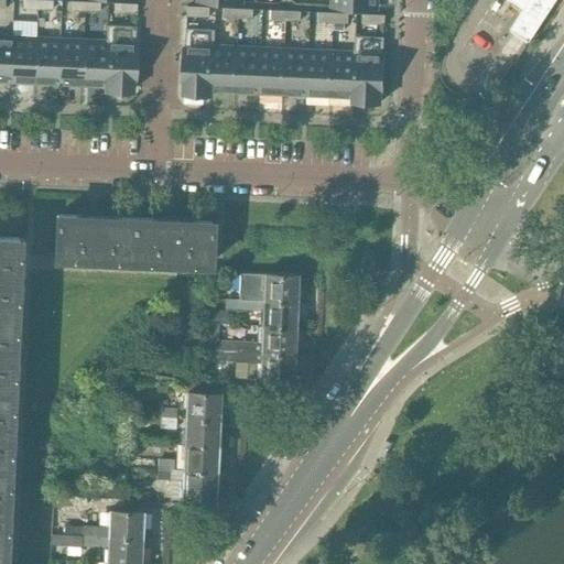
[(22,0),(22,8),(38,9),(38,0),(22,0)]
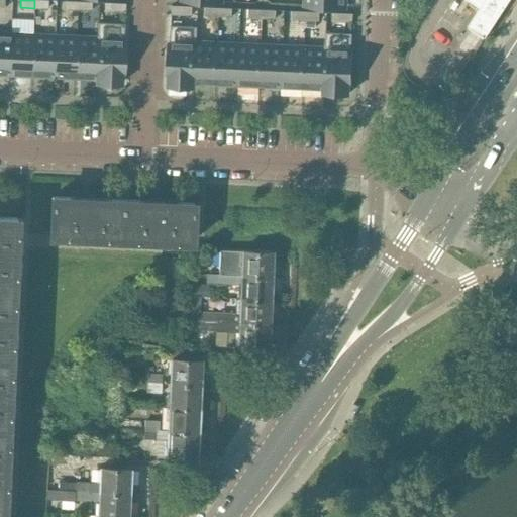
[(47,9),(47,0),(34,0),(34,8),(47,9)]
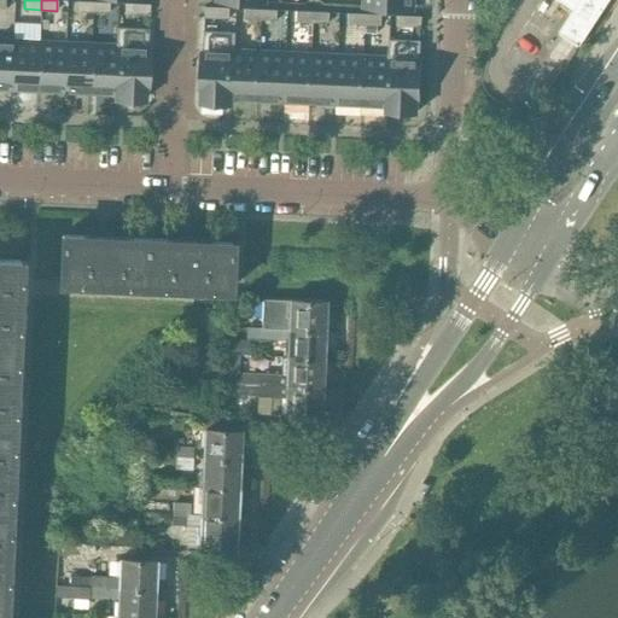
[(579,44),(607,0),(578,0),(573,9),(559,30),(570,38),(579,44)]
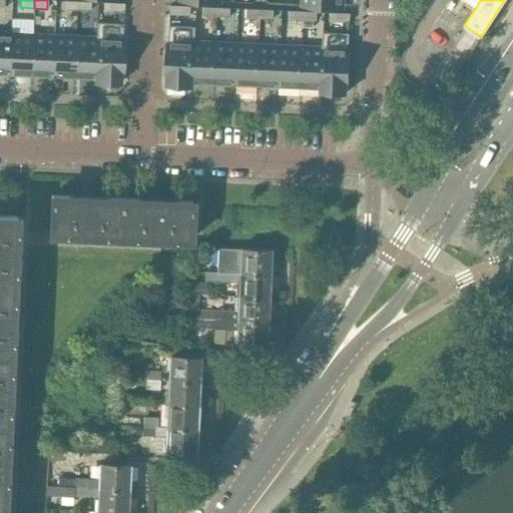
[(64,1),(64,9),(77,10),(77,1),(64,1)]
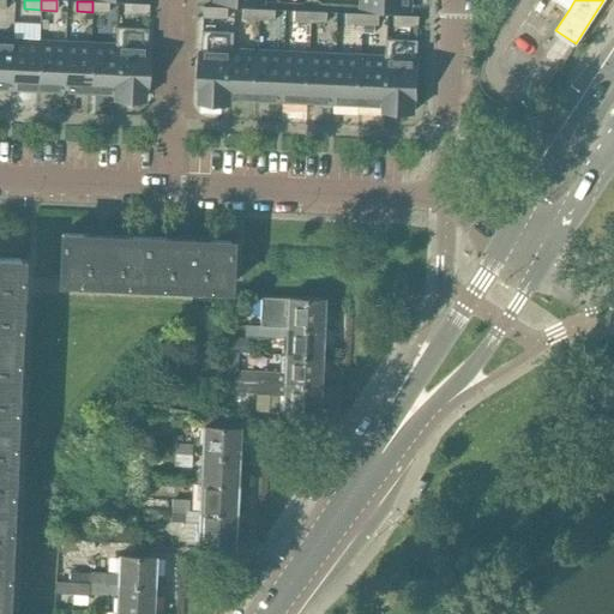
[(108,13),(109,2),(92,1),(92,12),(108,13)]
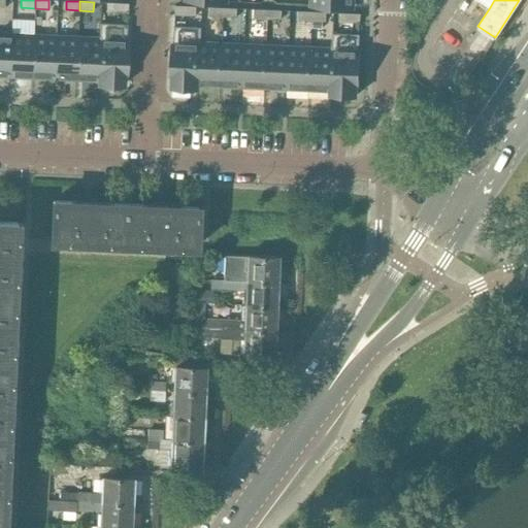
[(106,11),(127,12),(128,3),(107,2),(106,11)]
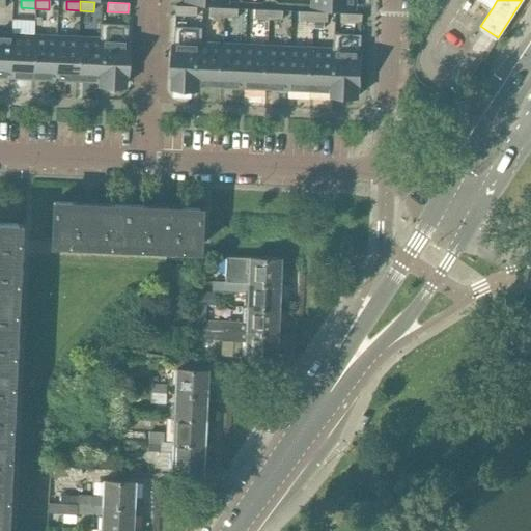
[(197,16),(197,6),(176,5),(176,15),(197,16)]
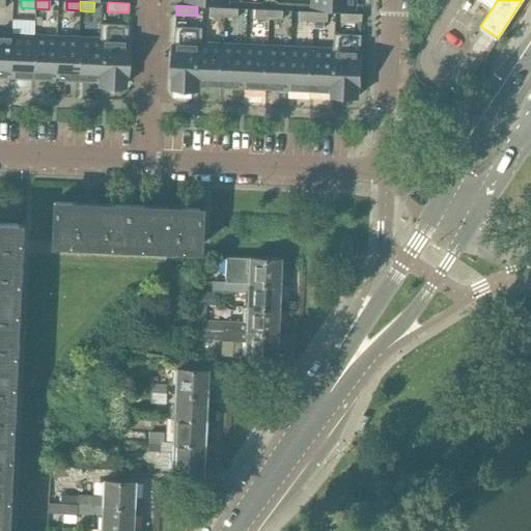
[(211,7),(211,17),(224,17),(225,7),(211,7)]
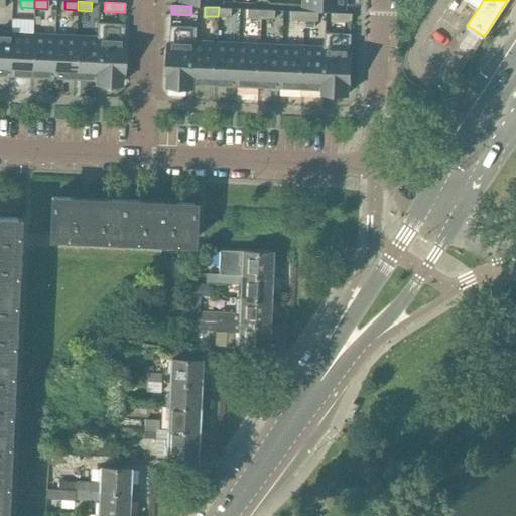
[(232,17),(232,8),(219,7),(218,16),(232,17)]
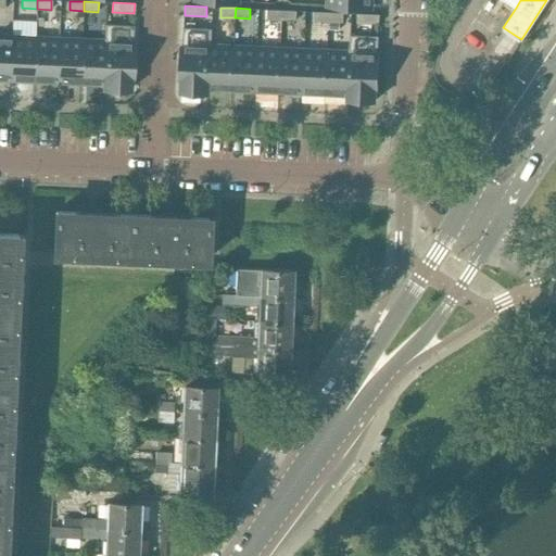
[(268,10),(267,20),(282,20),(282,10),(268,10)]
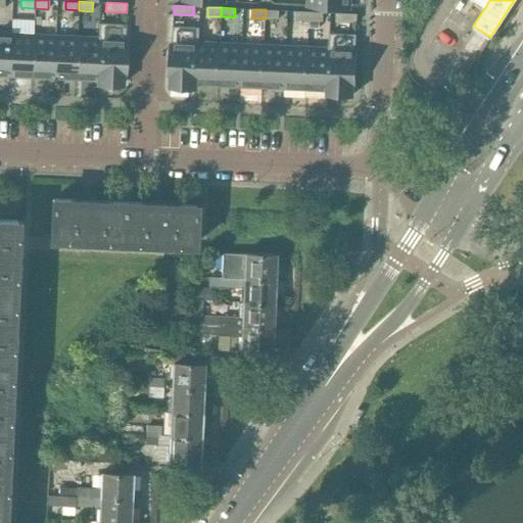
[(279,19),(279,10),(266,9),(266,18),(279,19)]
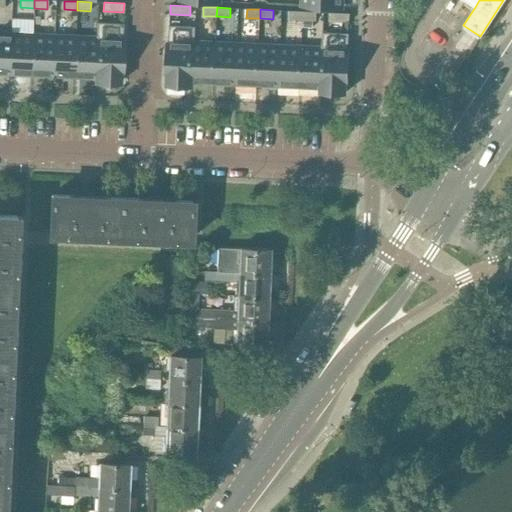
[(290,11),(289,19),(303,20),(303,11),(290,11)]
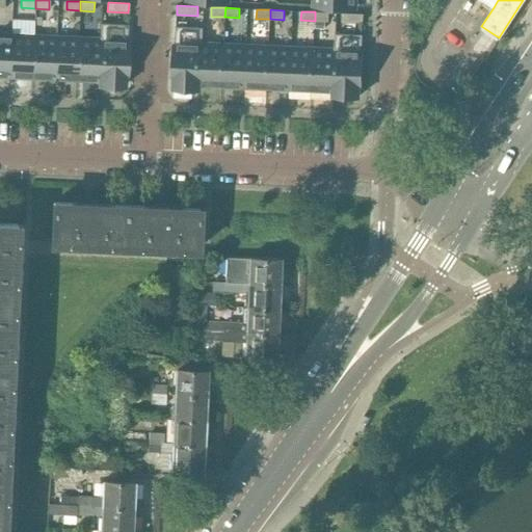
[(328,22),(328,12),(315,11),(315,21),(328,22)]
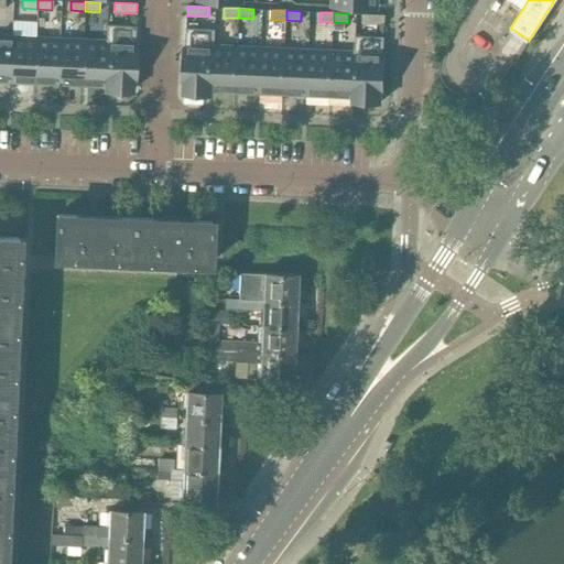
[(362,23),(384,24),(384,14),(362,13),(362,23)]
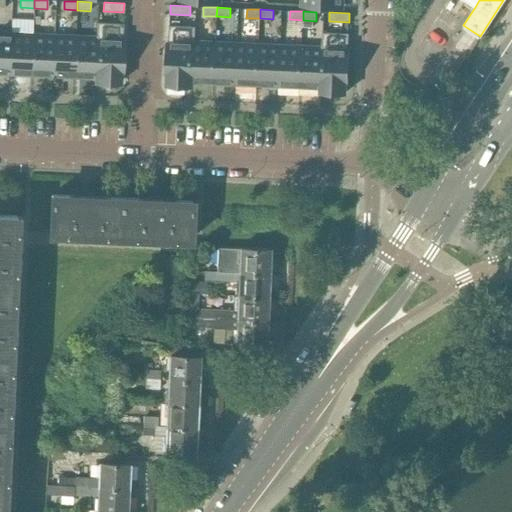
[(97,22),(96,38),(94,77),(94,81),(98,81),(120,82),(123,23),(97,22)]
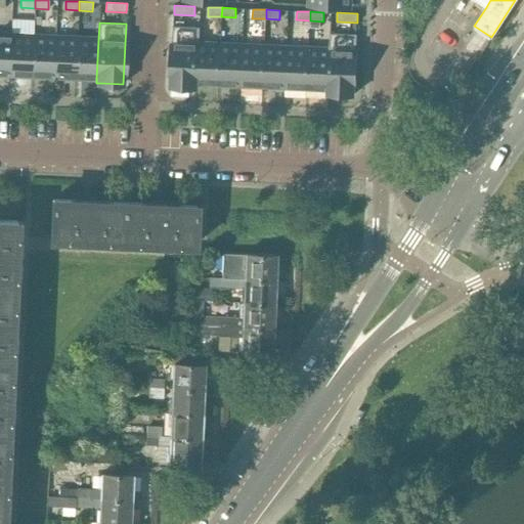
[(198,88),(198,83),(200,44),(200,27),(173,26),(171,86),(198,88)]
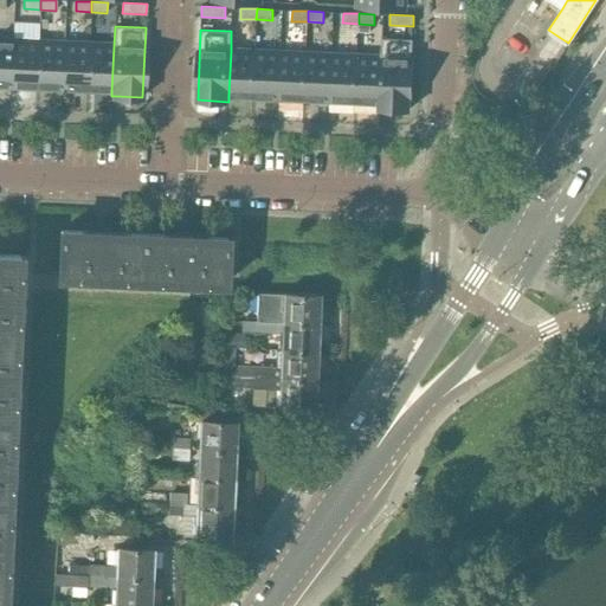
[(411,79),(413,39),(381,38),(381,57),(379,103),(379,108),(410,109),(411,79)]
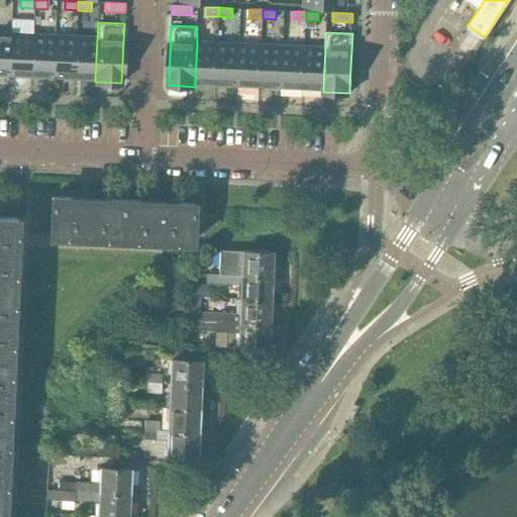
[(11,34),(0,33),(0,73),(10,74),(11,34)]
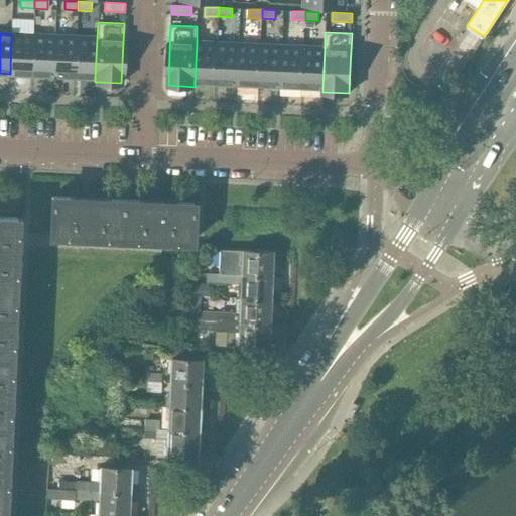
[(33,35),(11,34),(10,74),(27,75),(31,75),(33,35)]
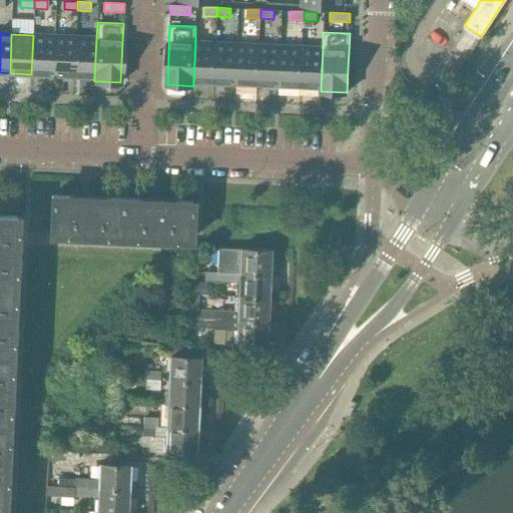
[(54,36),(33,35),(31,74),(52,75),(54,36)]
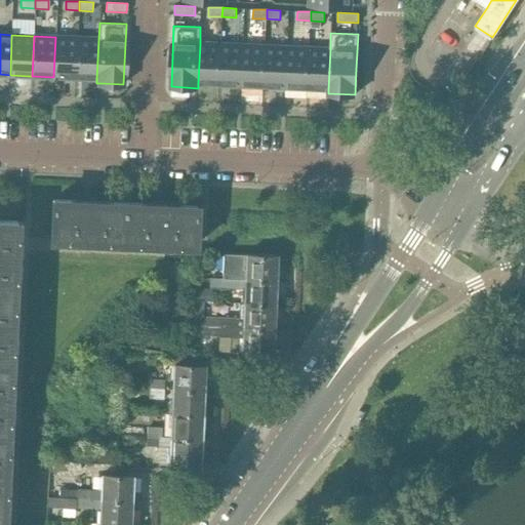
[(77,38),(55,37),(53,77),(75,78),(77,38)]
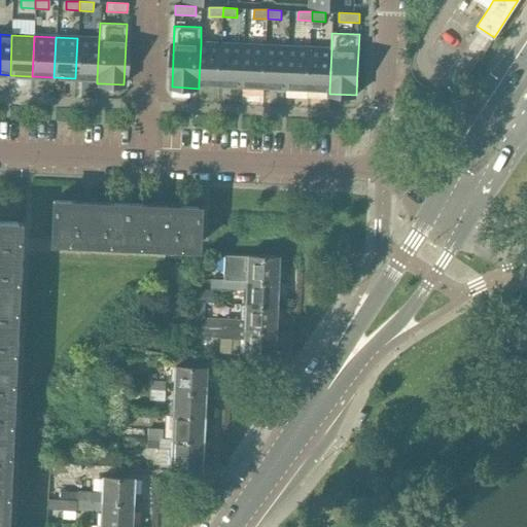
[(77,38),(75,78),(97,79),(99,39),(77,38)]
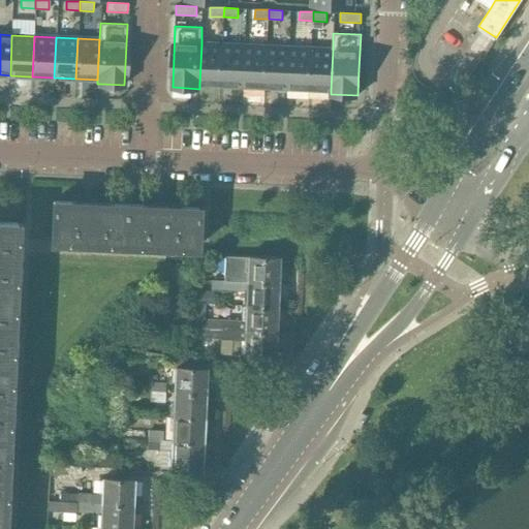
[(199,84),(221,85),(223,45),(201,44),(199,84)]
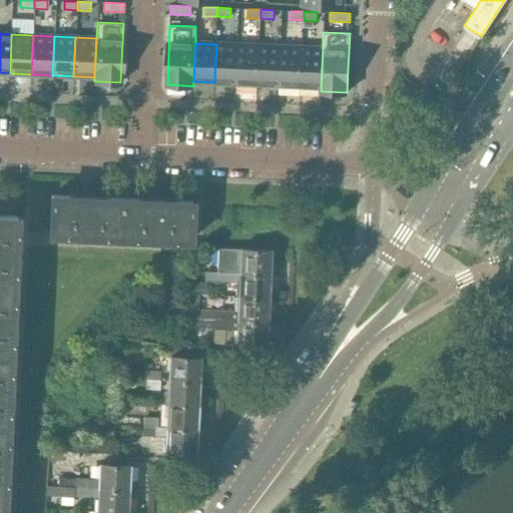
[(214,82),(235,83),(237,44),(216,44),(214,82)]
